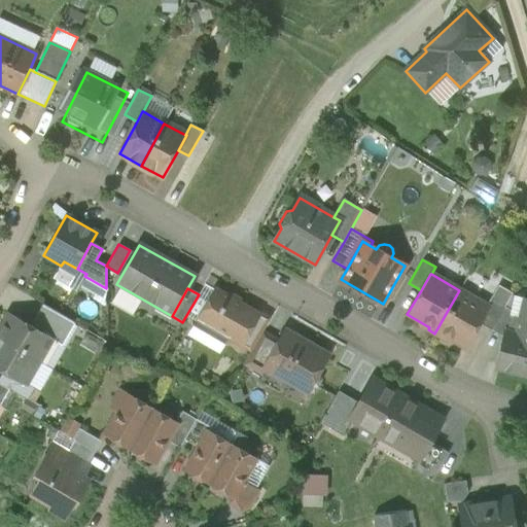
[(511,295),(498,288),(492,300),(503,307),(511,295)]
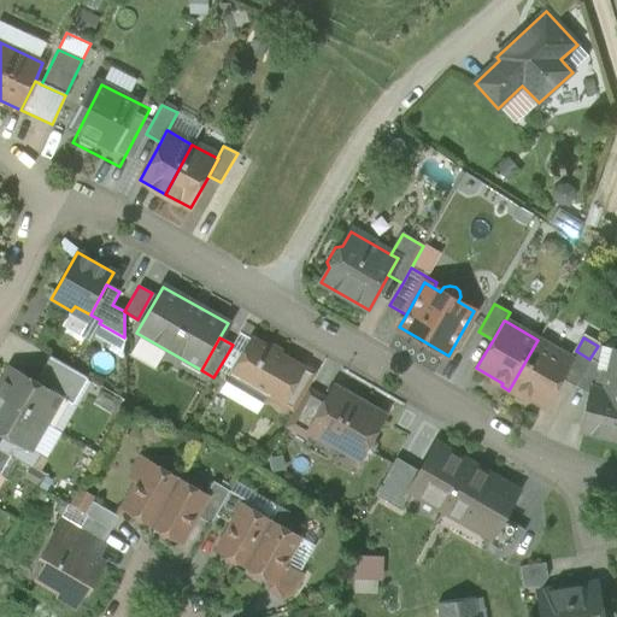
[(303,369),(252,340),(223,391),(257,410),(266,393),(282,403),(303,369)]
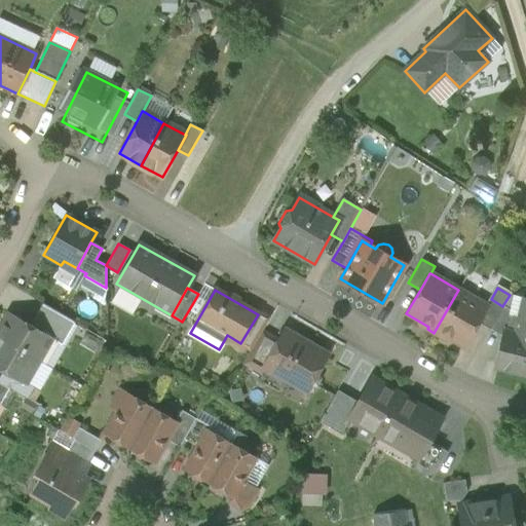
[(487,306),(458,290),(434,333),(440,336),(442,334),(463,347),(478,323),(487,306)]
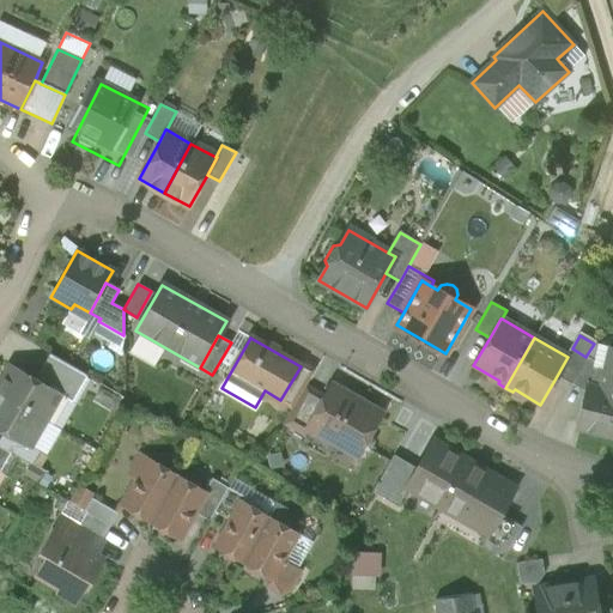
[(572,349),(568,357),(557,376),(571,384),(587,357),(586,357),(572,349)]
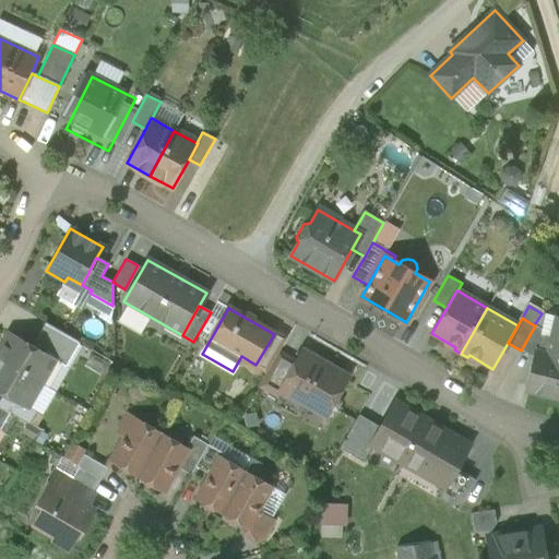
[(558,318),(555,318),(550,337),(545,335),(544,335),(535,351),(534,357),(525,391),(558,399),(558,318)]
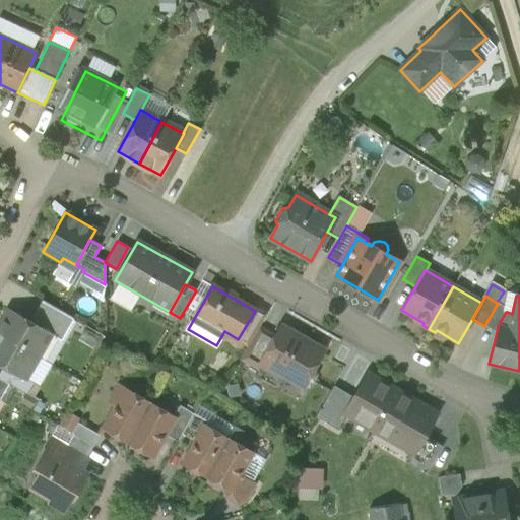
[(73,319),(42,301),(29,322),(50,333),(50,334),(60,340),(73,319)]
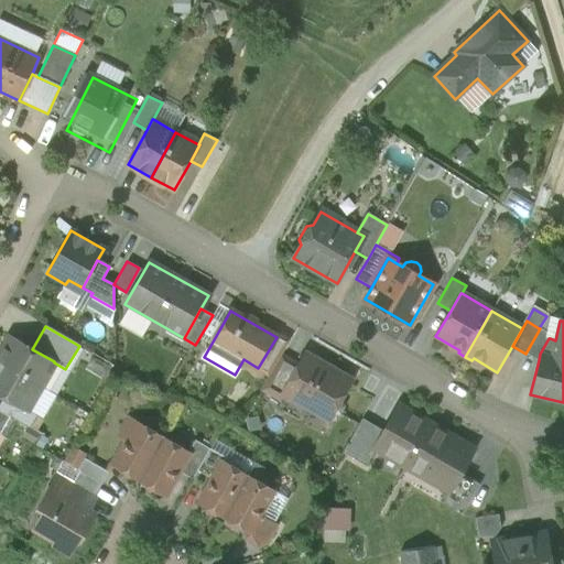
[(540,328),(525,354),(539,360),(540,354),(549,338),(550,338),(551,337),(552,336),(540,328)]
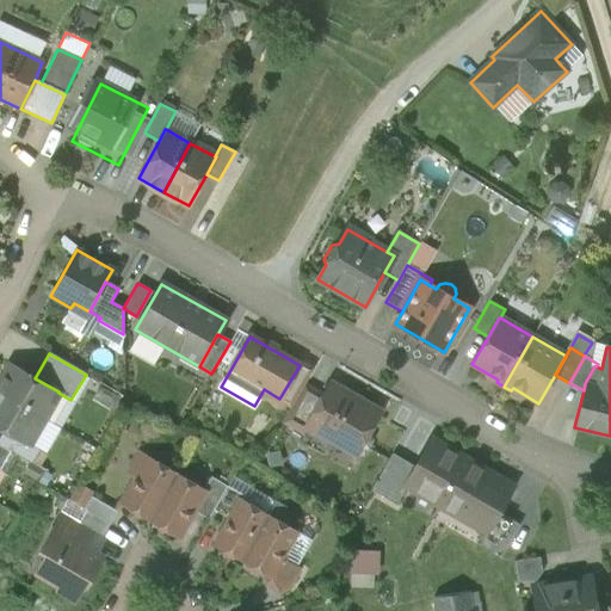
[(35,378),(11,364),(0,383),(0,393),(44,419),(59,393),(59,392),(35,378)]
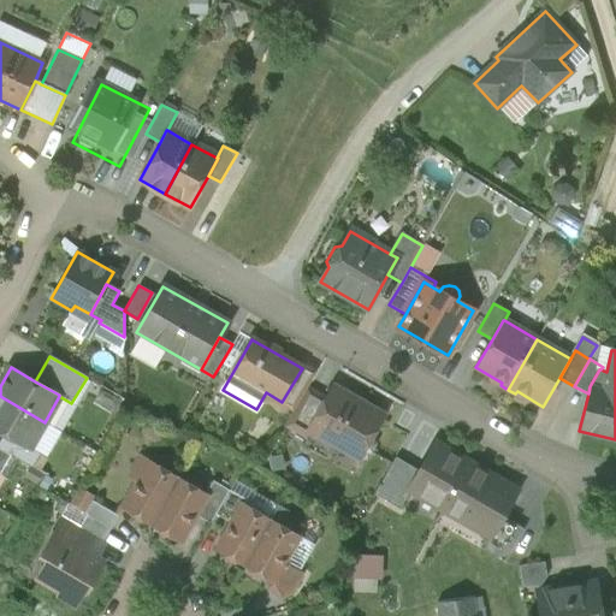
[(357,401),(332,386),(325,398),(307,431),(309,432),(336,446),(344,444),(361,454),(362,452),(369,452),(375,444),(369,438),(383,415),(367,406),(365,407),(363,408),(357,404),(359,403),(357,401)]
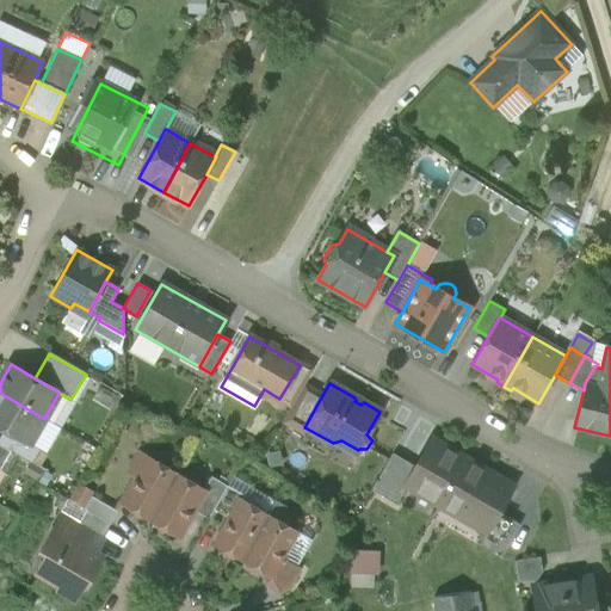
[(304,384),(284,423),(303,434),(307,429),(304,427),(322,395),(304,384)]
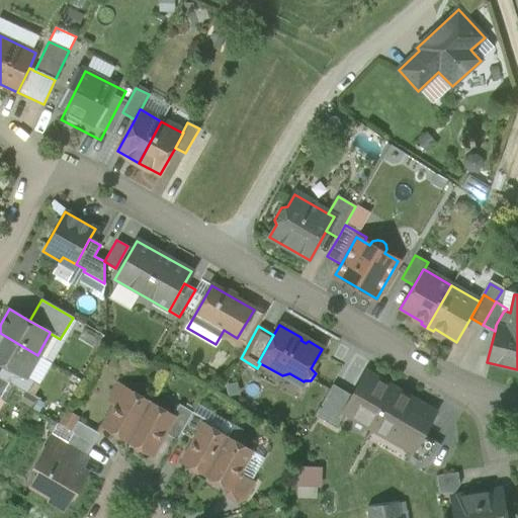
[(37,355),(0,333),(0,363),(3,365),(24,377),(24,376),(37,355)]
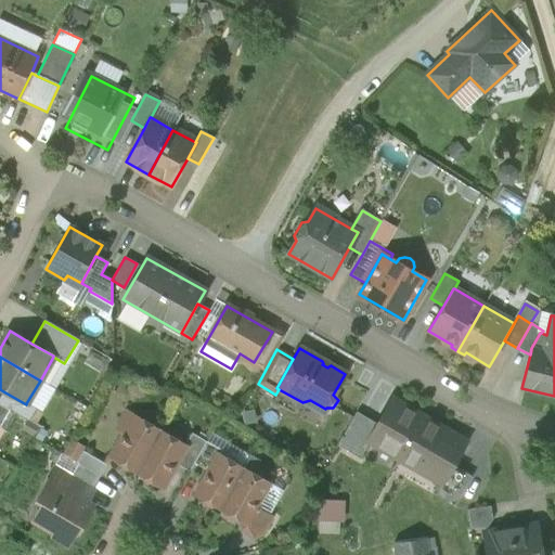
[(26,404),(3,391),(0,396),(0,404),(10,410),(28,421),(36,409),(26,403),(26,404)]
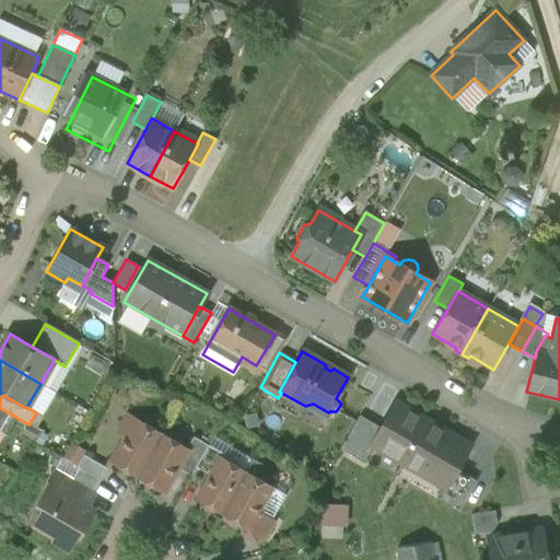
[(412,411),(397,403),(382,429),(372,446),(373,446),(403,464),(427,421),(411,413),(412,411)]
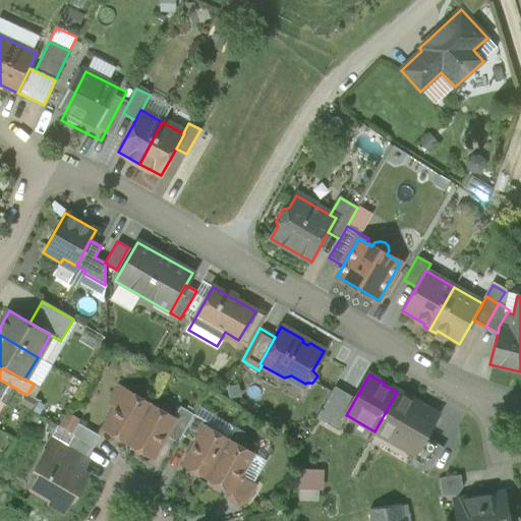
[(0,380),(0,400),(9,385),(0,380)]
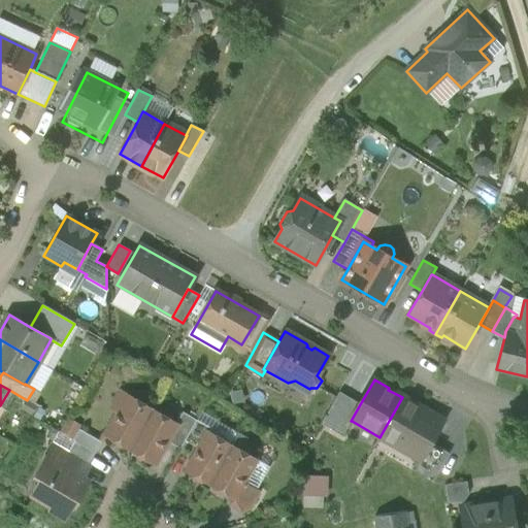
[(338,392),(320,424),(342,437),(352,421),(351,421),(360,404),(338,392)]
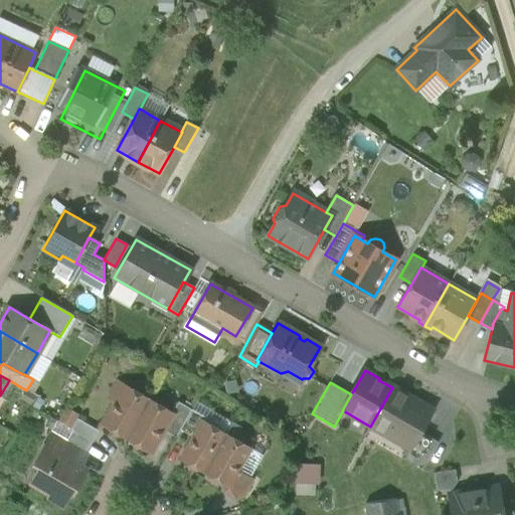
[(125,386),(103,424),(126,438),(148,400),(125,386)]
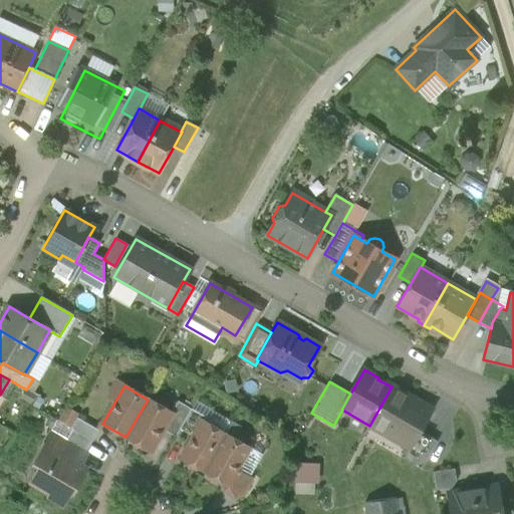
[(414,400),(392,387),(369,426),(407,447),(408,448),(418,431),(431,408),(415,398),(414,400)]
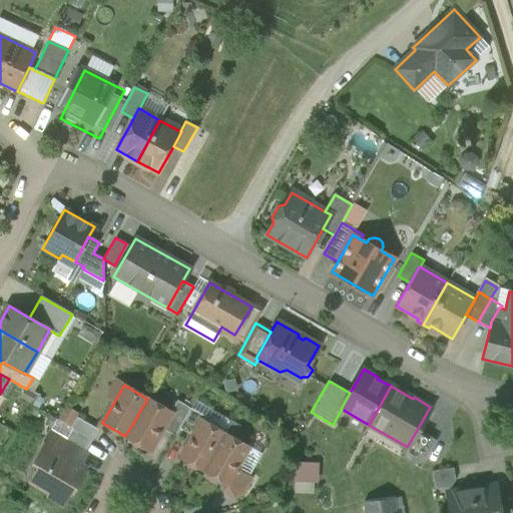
[(147,399),(125,436),(149,450),(161,428),(170,412),(147,399)]
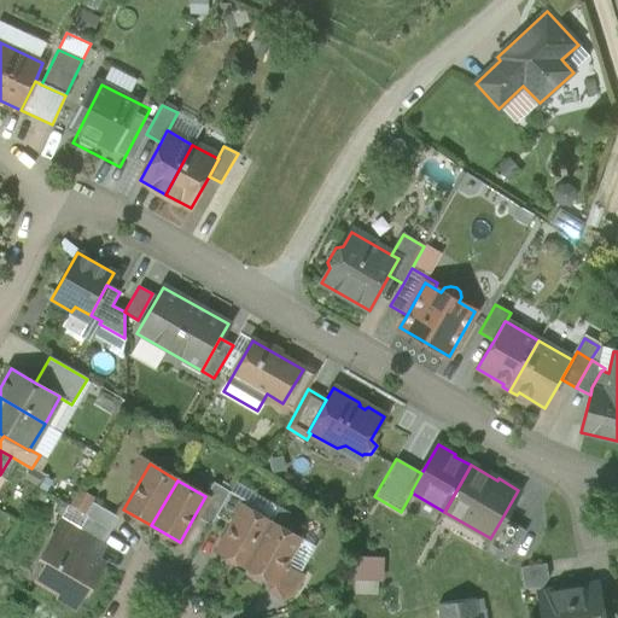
[(229,491),(213,482),(205,496),(194,516),(210,525),(216,516),(229,491)]
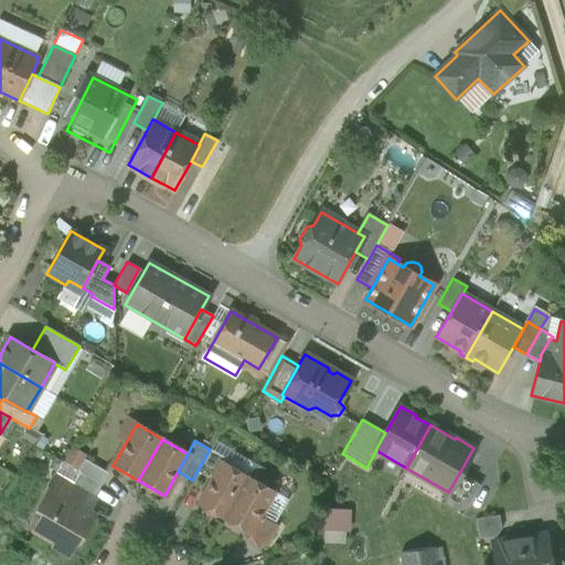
[(224,458),(210,449),(198,471),(211,480),(221,462),(222,462),(224,458)]
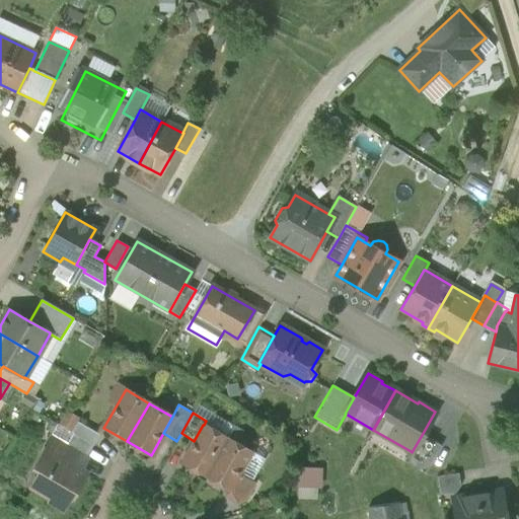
[(99,434),(77,422),(71,432),(73,434),(93,445),(99,434)]
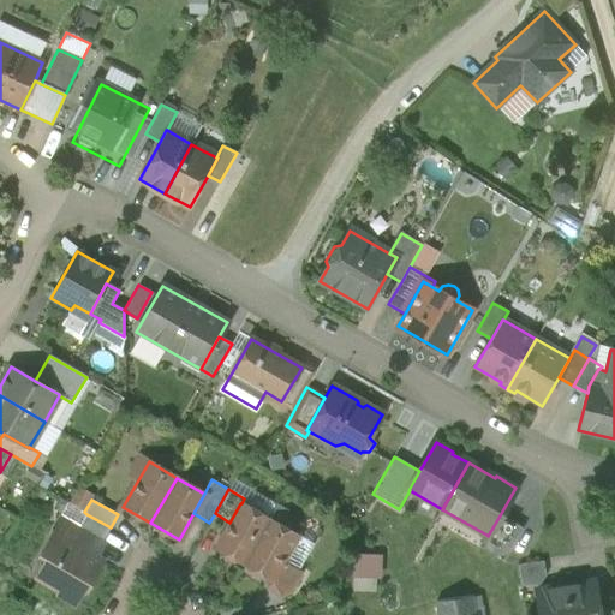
[(242,503),(240,503),(230,523),(215,548),(243,565),(269,519),(242,503)]
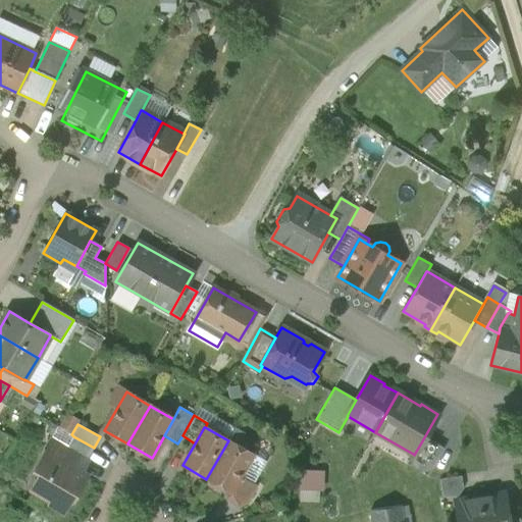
[(94,448),(73,436),(68,447),(88,458),(94,448)]
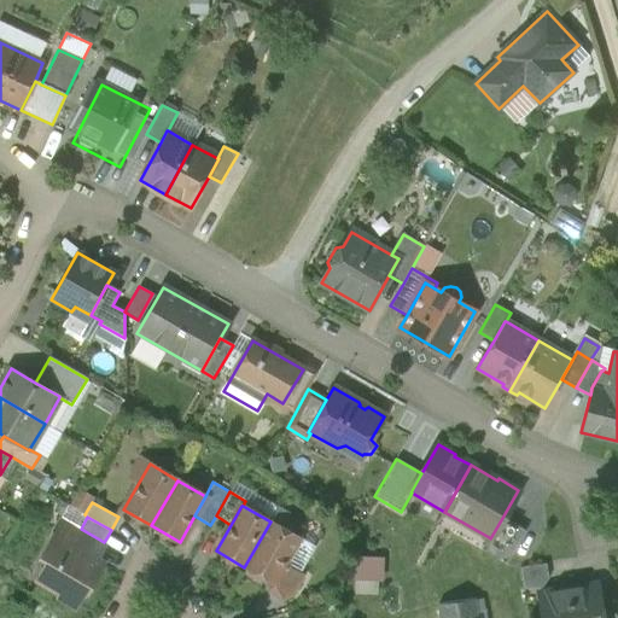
[(525,531),(502,518),(490,538),(489,537),(482,551),(506,565),(525,531)]
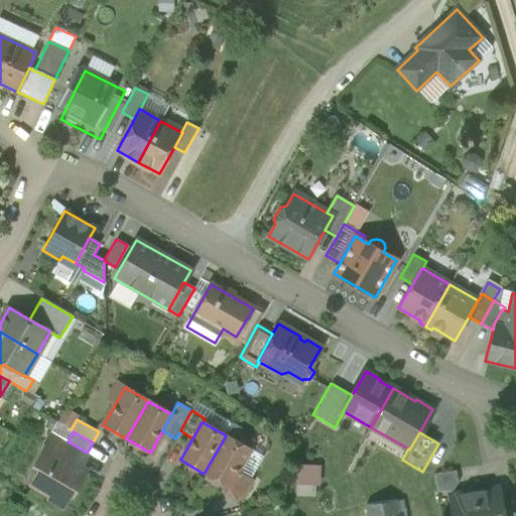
[(262,457),(226,435),(205,474),(227,487),(228,487),(237,472),(249,479),(262,457)]
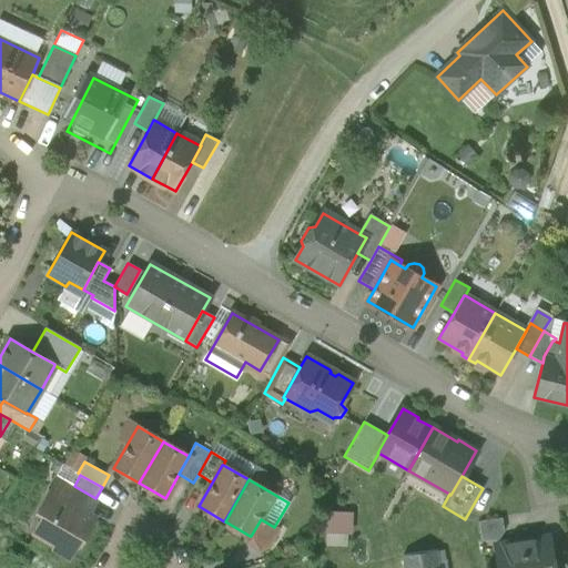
[(90,516),(51,494),(39,514),(44,517),(36,533),(57,545),(54,548),(68,555),(77,540),(80,543),(89,527),(85,525),(90,516)]
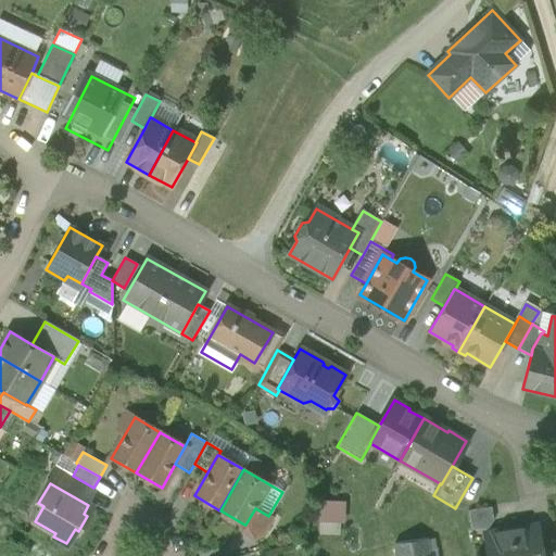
[(343,533),(345,500),(318,498),(317,532),(343,533)]
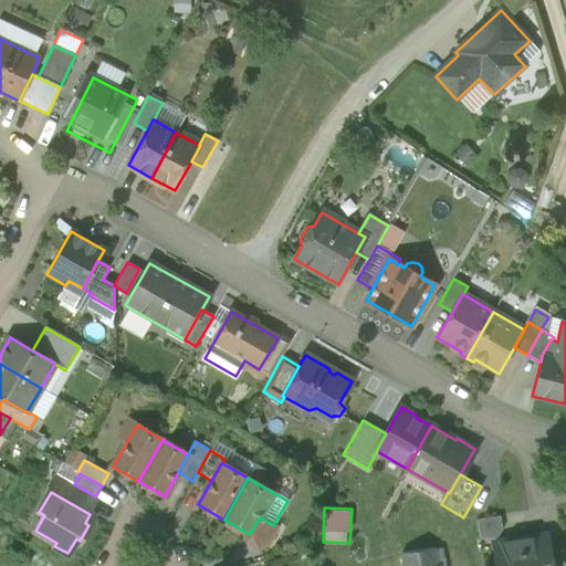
[(500,516),(477,520),(479,541),(496,537),(502,531),(500,516)]
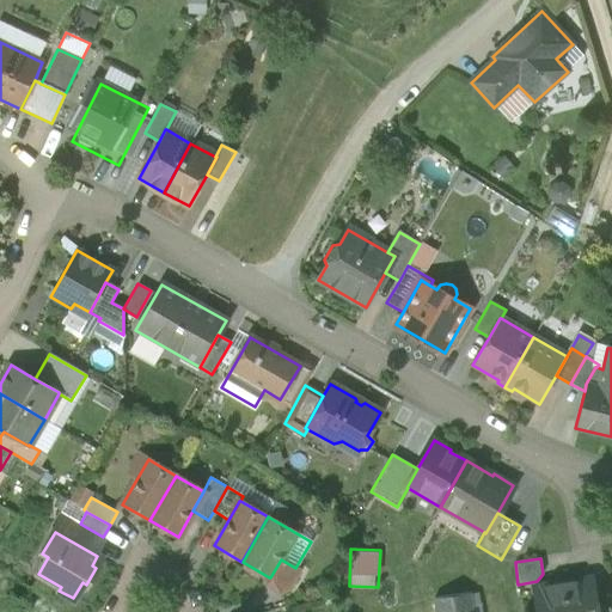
[(295,568),(281,560),(270,577),(269,577),(265,585),(281,593),(288,591),(299,570),(295,568)]
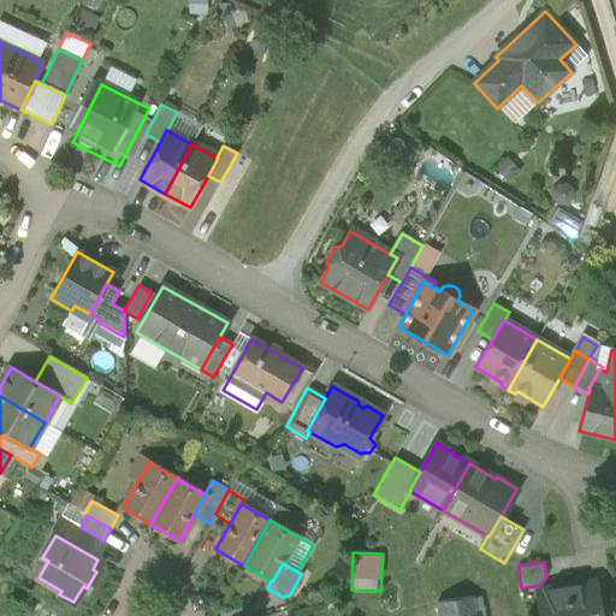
[(599,615),(594,584),(566,587),(569,615),(599,615)]
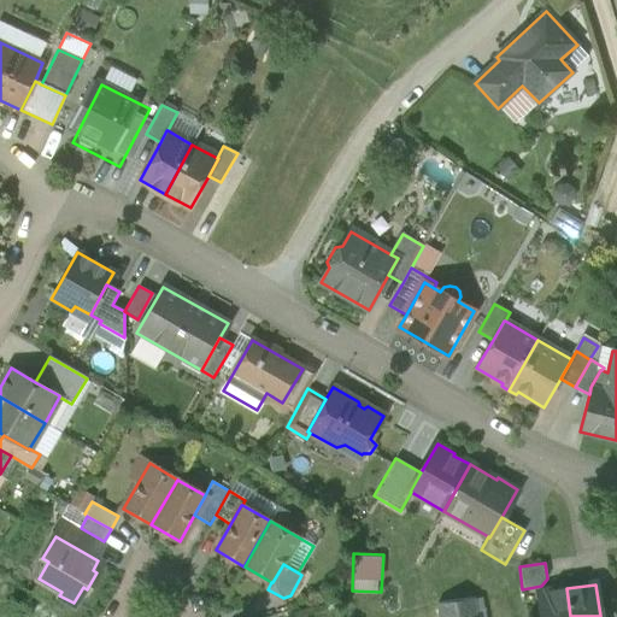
[(570,616),(566,588),(538,593),(541,616),(570,616)]
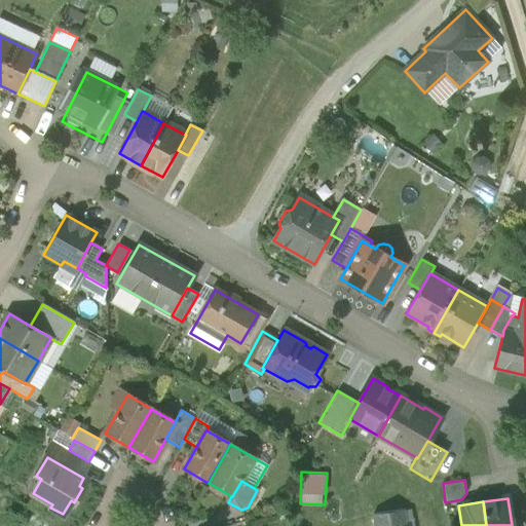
[(405,525),(404,510),(373,515),(374,525),(405,525)]
